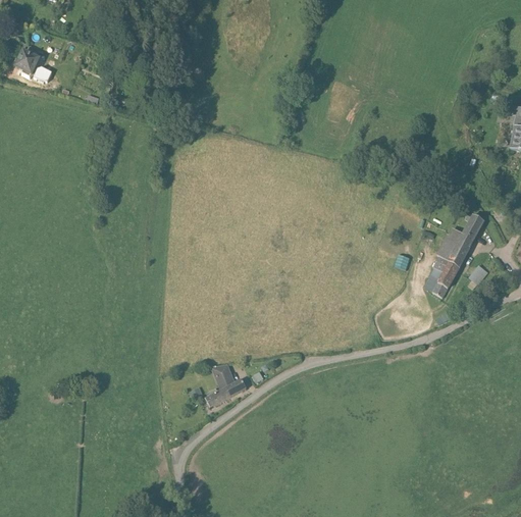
[(40,55),(24,48),(16,63),(30,68),(28,71),(32,73),(48,78),(52,69),(43,64),(37,66),(35,65),(40,55)]
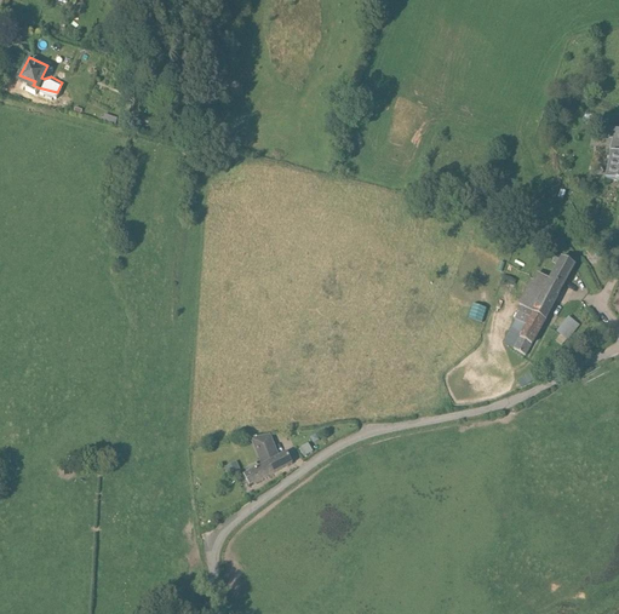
[(618,125),(611,124),(601,178),(618,181),(618,125)]
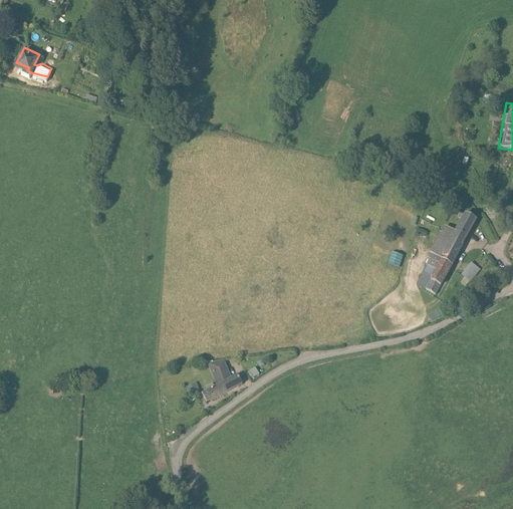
[(456,228),(446,223),(442,229),(441,229),(430,249),(433,251),(427,262),(428,262),(423,272),(418,281),(437,291),(478,216),(465,210),(456,228)]
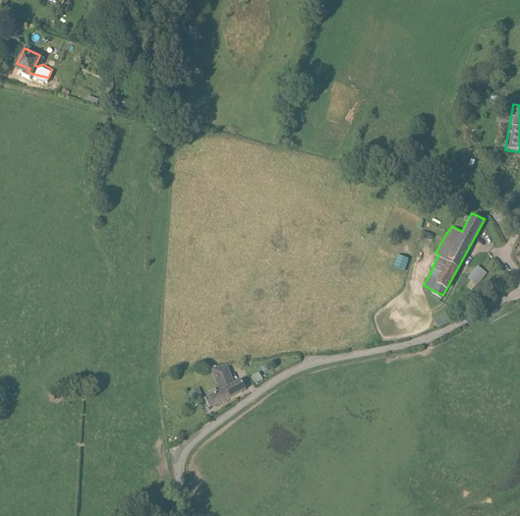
[(487,270),(478,263),(469,276),(478,283),(487,270)]
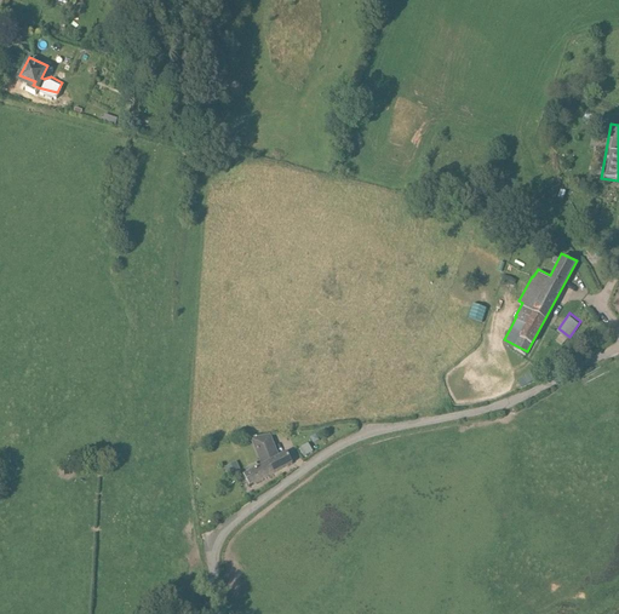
[(257,466),(270,476),(290,465),(282,452),(276,454),(268,435),(246,439),(257,466)]
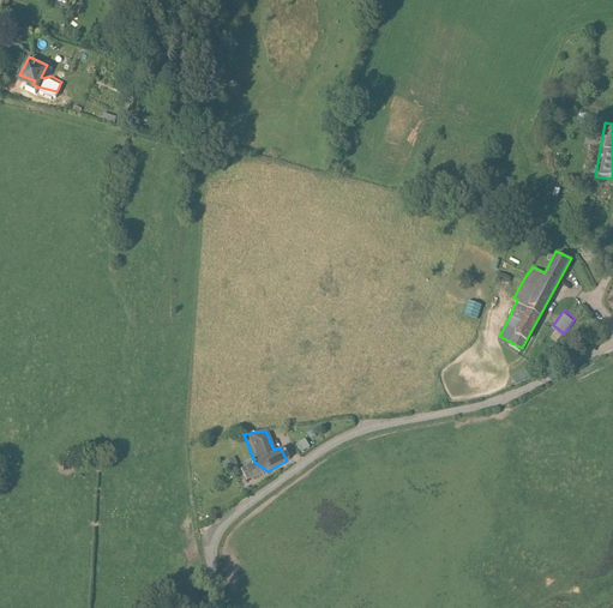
[(295,444),(300,455),(311,449),(306,438),(295,444)]
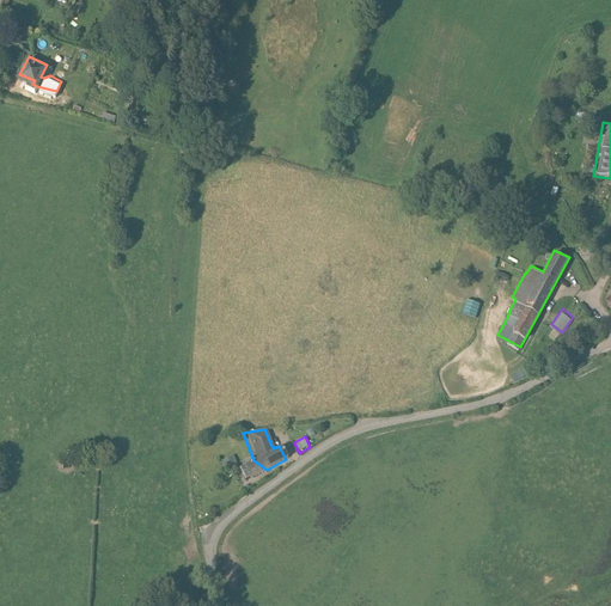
[(231,454),(220,459),(224,469),(236,464),(231,454)]
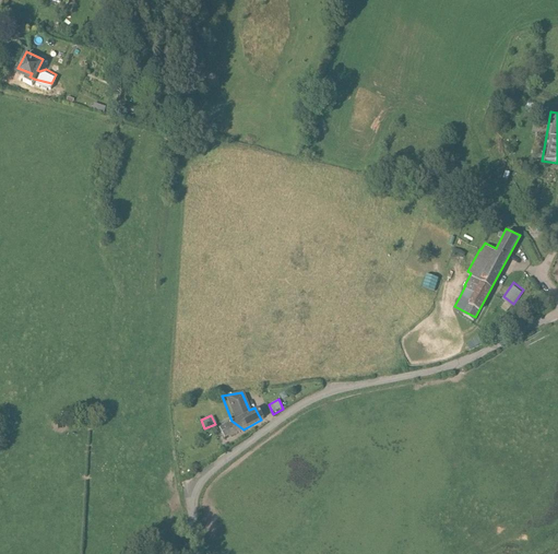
[(244,429),(232,421),(216,429),(223,443),(244,429)]
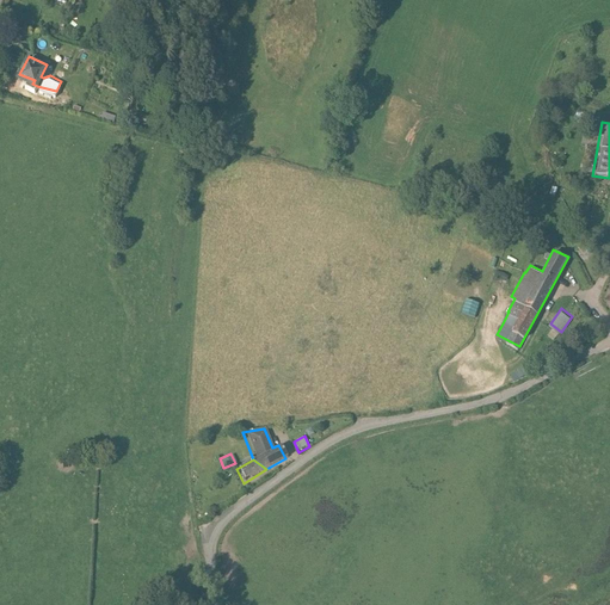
All buildings are outlined.
